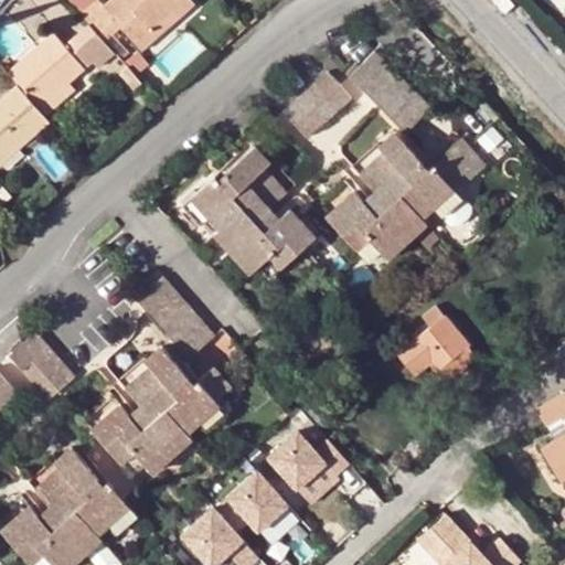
[(100,0),(67,0),(83,17),(102,0),(100,0)]
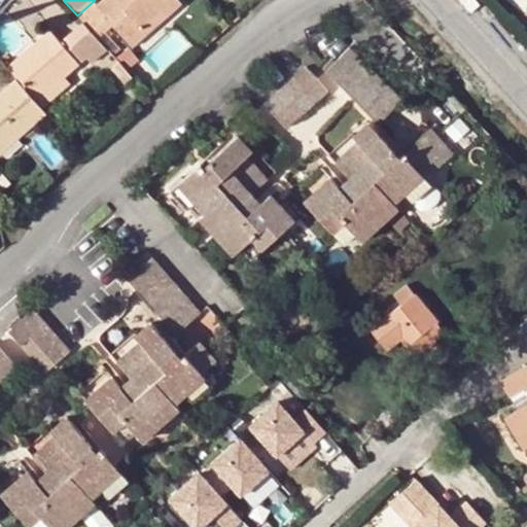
[(95,0),(77,15),(84,24),(105,46),(112,40),(107,34),(115,27),(135,47),(149,35),(145,30),(163,13),(167,19),(183,4),(179,0),(105,0),(100,5),(95,0)]
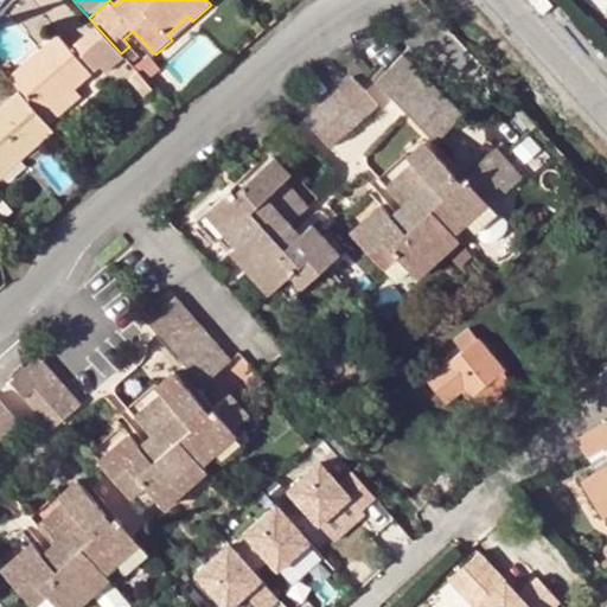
[(167,34),(172,40),(192,21),(187,16),(167,34)]
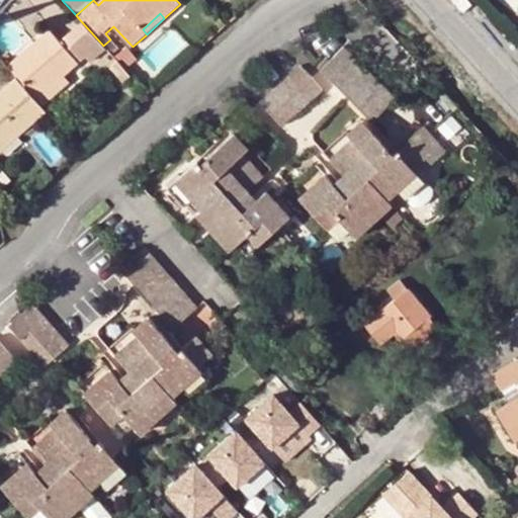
[(107,50),(103,46),(83,23),(68,36),(76,45),(68,51),(61,42),(52,31),(8,69),(18,81),(35,100),(64,76),(86,56),(92,64),(107,50)]
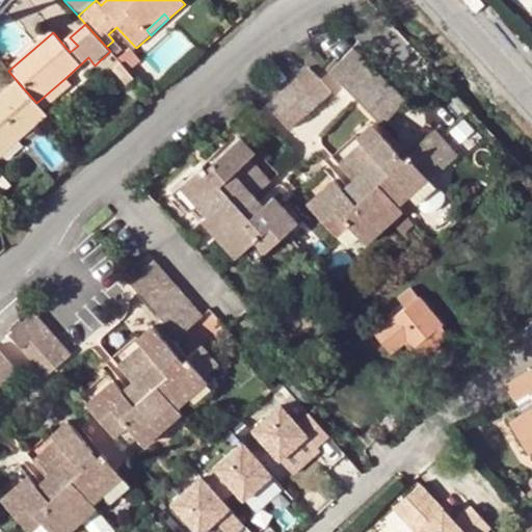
[(180,31),(152,54),(161,67),(189,44),(180,31)]
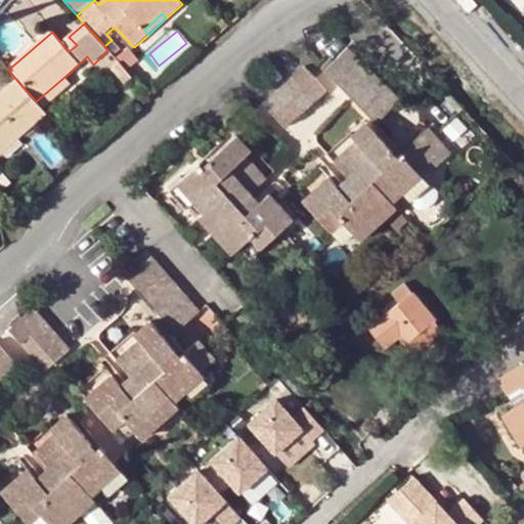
[(77,45),(69,37),(61,43),(69,51),(77,45)]
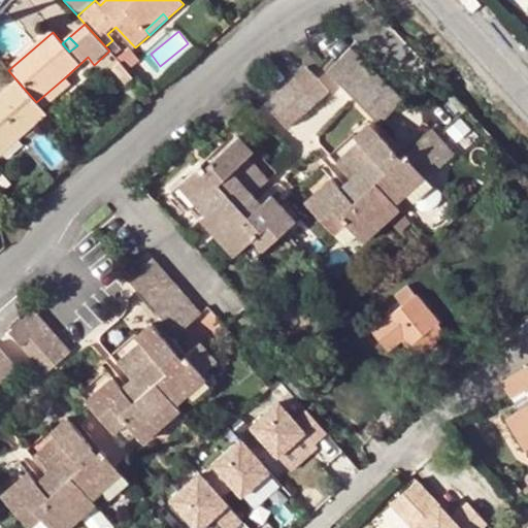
[(402,101),(389,90),(375,76),(363,63),(350,51),(329,71),(341,84),(355,97),(368,110),(381,123),(402,101)]
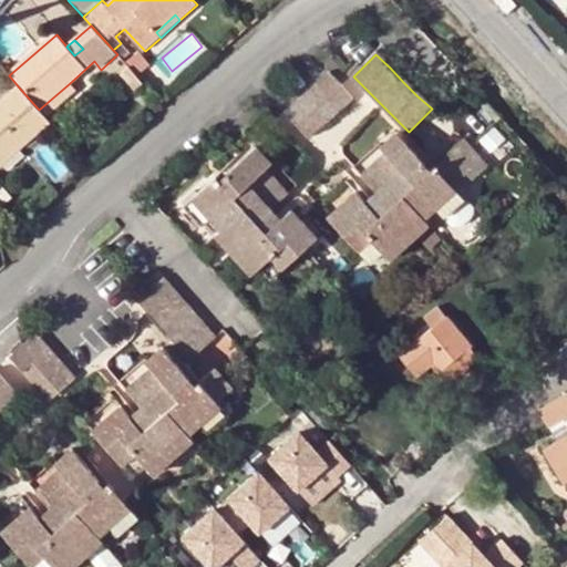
[(134,91),(143,83),(127,66),(120,73),(134,91)]
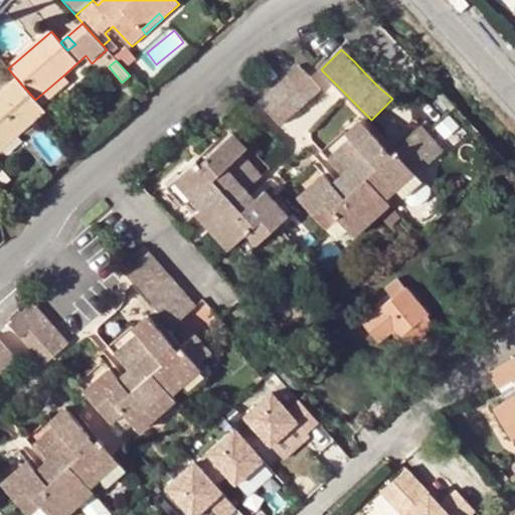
[(280,126),(294,114),(307,102),(320,91),(299,66),(286,78),(273,91),(260,103),(280,126)]
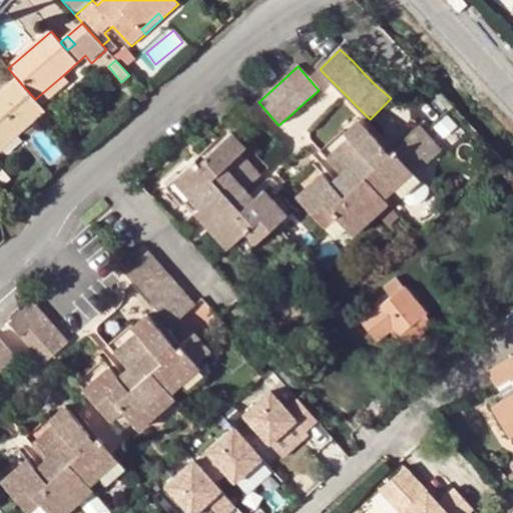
[(68,81),(63,75),(35,99),(41,105),(68,81)]
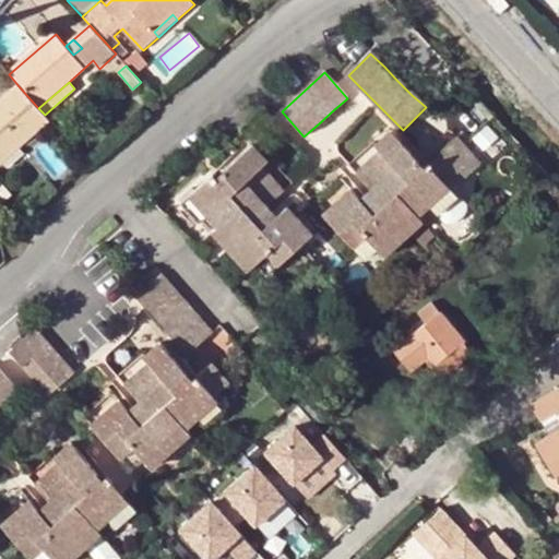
[(490,119),(494,116),(463,83),(460,87),(490,119)]
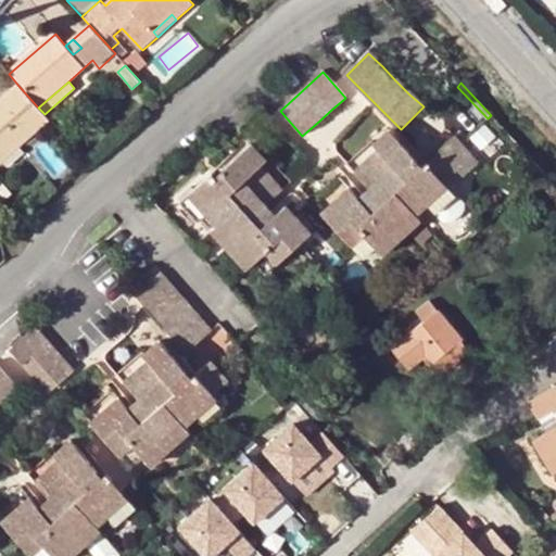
[(45,114),(38,108),(20,87),(0,103),(0,164),(49,119),(45,114)]
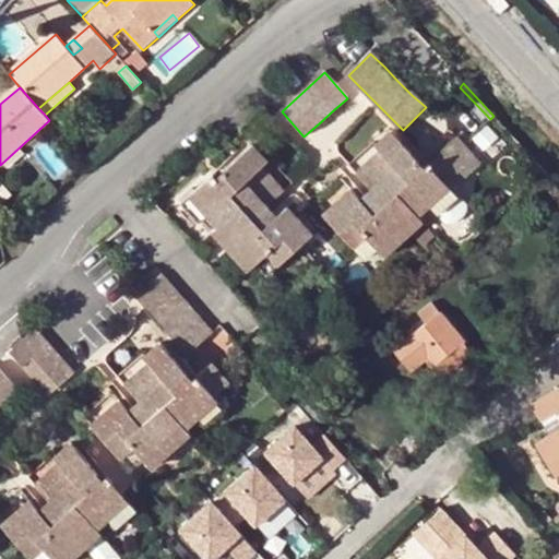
[(377,197),(366,205),(361,201),(352,190),(324,215),(365,259),(376,249),(384,257),(423,222),(418,217),(430,206),(437,213),(456,195),(445,185),(460,170),(465,177),(480,163),(456,138),(425,167),(418,174),(413,167),(419,161),(393,131),(376,146),(381,152),(357,175),(372,191),(377,197)]
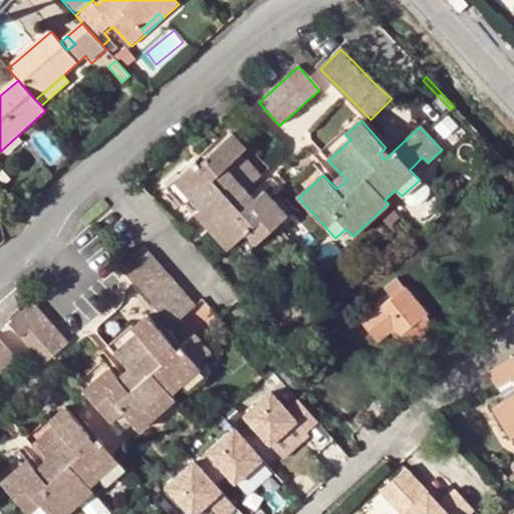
[(249,204),(239,195),(245,190),(259,176),(239,155),(245,149),(232,135),(205,161),(210,166),(204,171),(200,165),(196,162),(168,187),(184,205),(191,199),(201,210),(197,215),(229,249),(235,244),(245,255),(287,216),(264,191),(254,200),(249,204)]
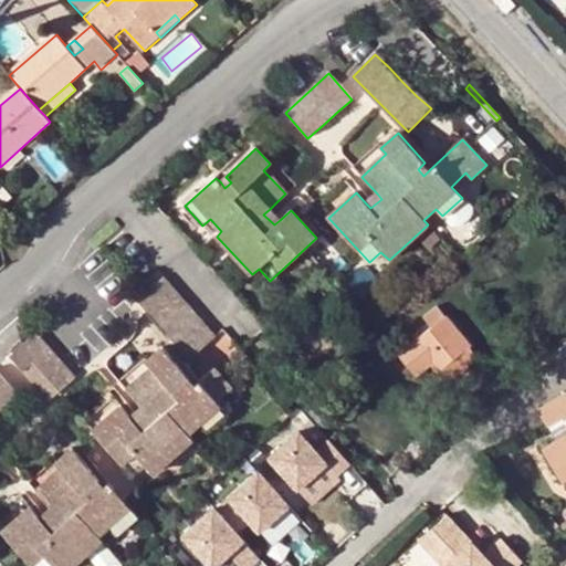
[(423,176),(430,169),(425,163),(418,169),(423,176)]
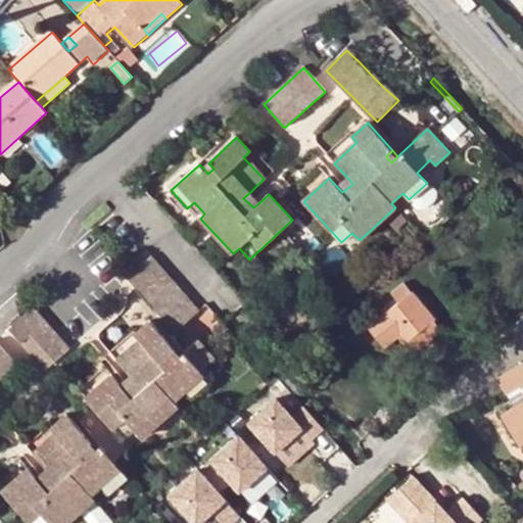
[(214,169),(208,163),(203,168),(207,174),(214,169)]
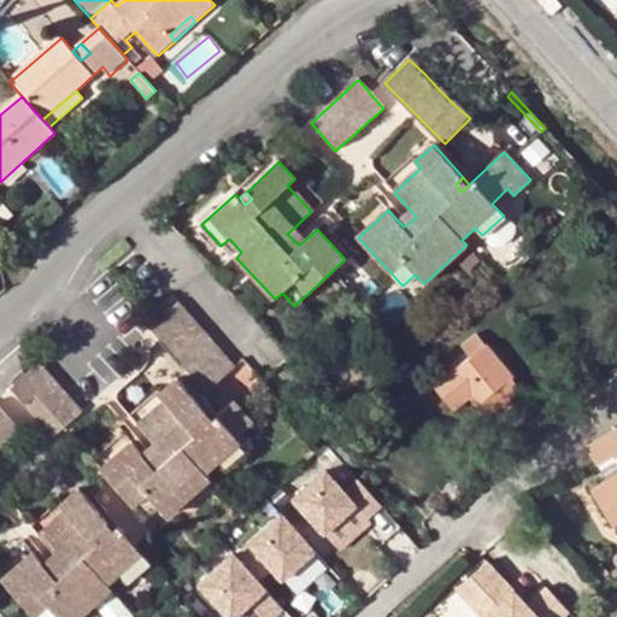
[(416,217),(411,211),(399,222),(404,227),(416,217)]
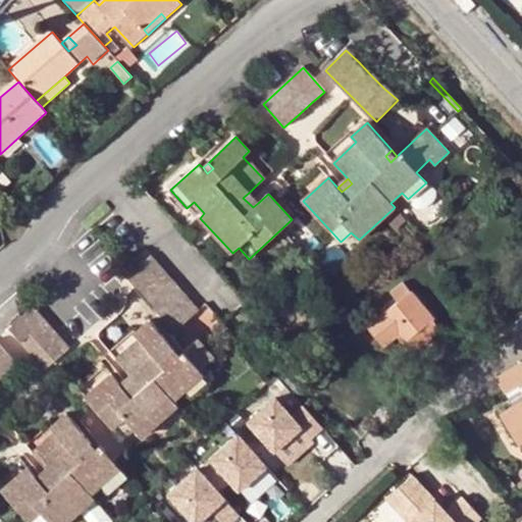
[(253,207),(258,203),(249,193),(243,198),(253,207)]
